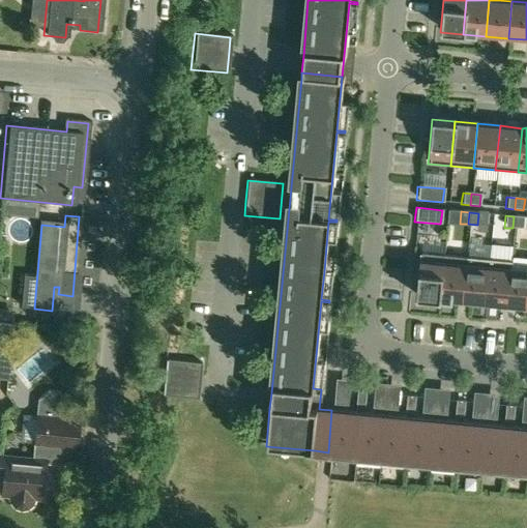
[(523,217),(514,216),(513,228),(522,229),(523,217)]
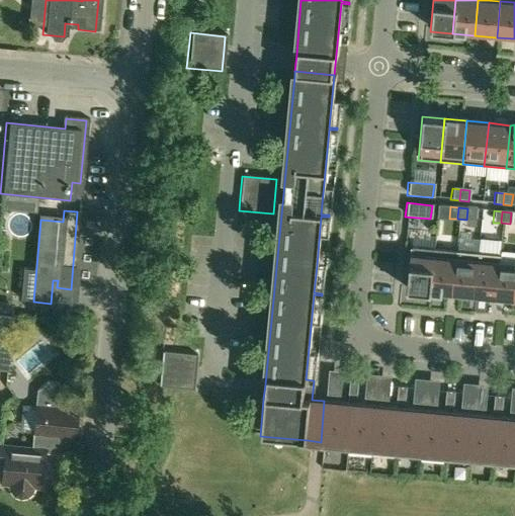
[(406,291),(428,293),(432,250),(410,248),(406,291)]
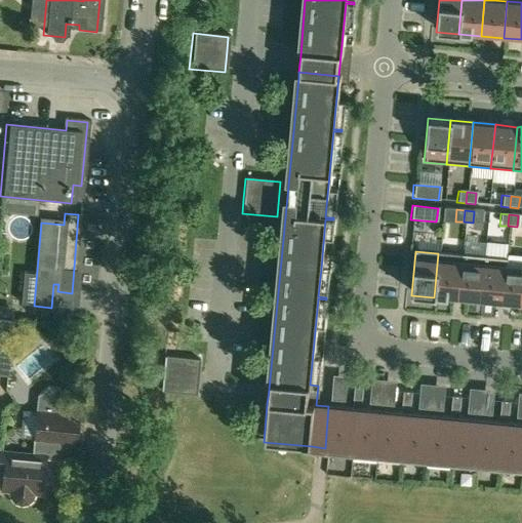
[(460,255),(438,253),(434,297),(456,299),(460,255)]
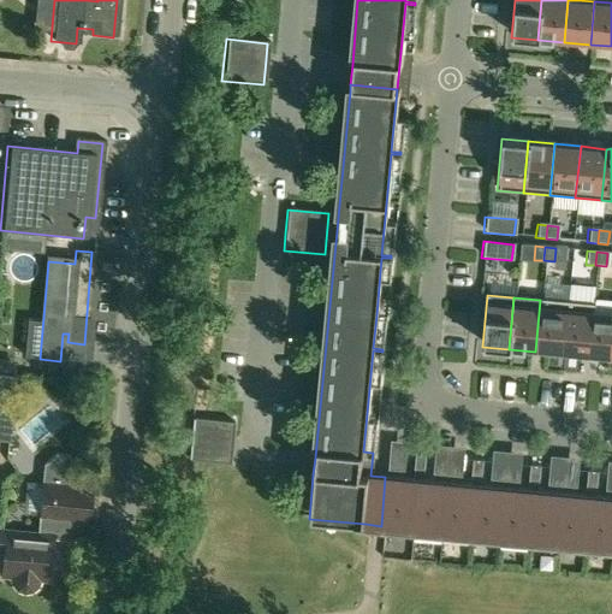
[(535,352),(560,354),(565,302),(540,300),(535,352)]
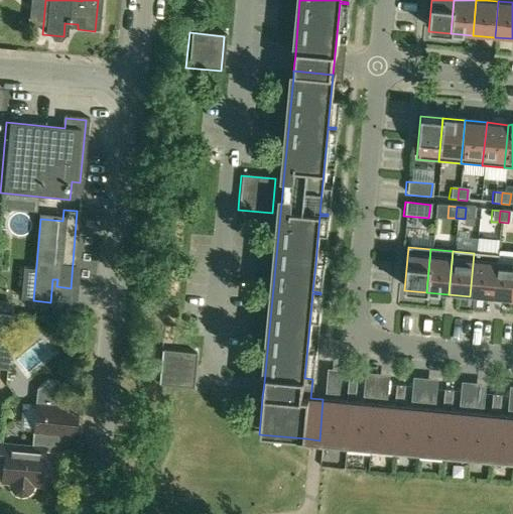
[(496,255),(474,253),(470,296),(492,298),(496,255)]
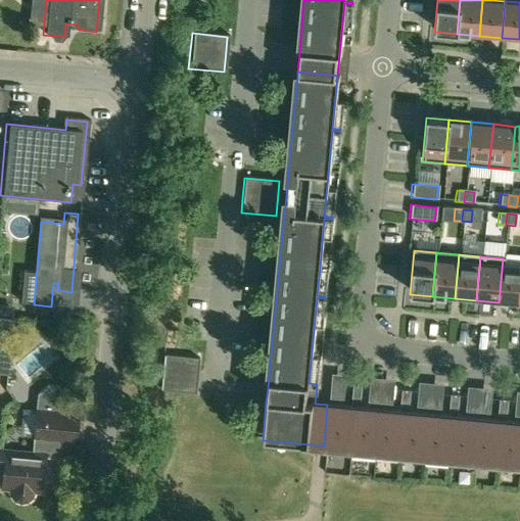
[(499,302),(519,303),(519,267),(503,266),(504,258),(503,258),(499,302)]
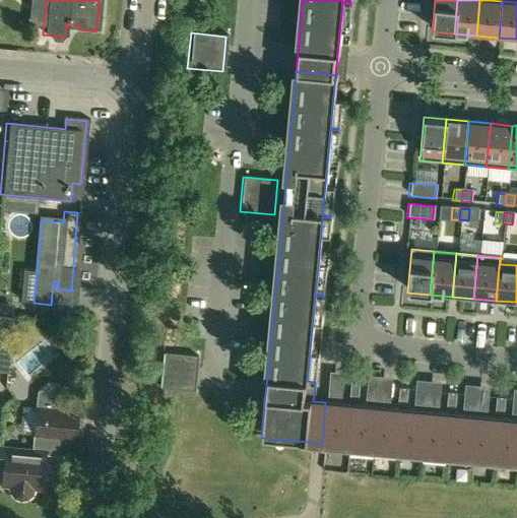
[(0,372),(6,373),(10,317),(0,315),(0,372)]
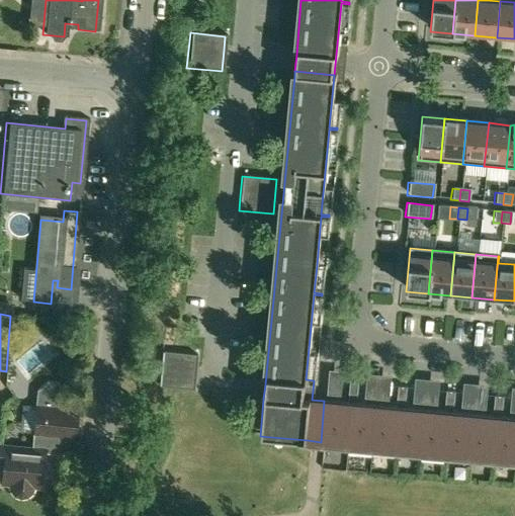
[(160,352),(157,387),(191,391),(194,356),(176,354),(160,352)]
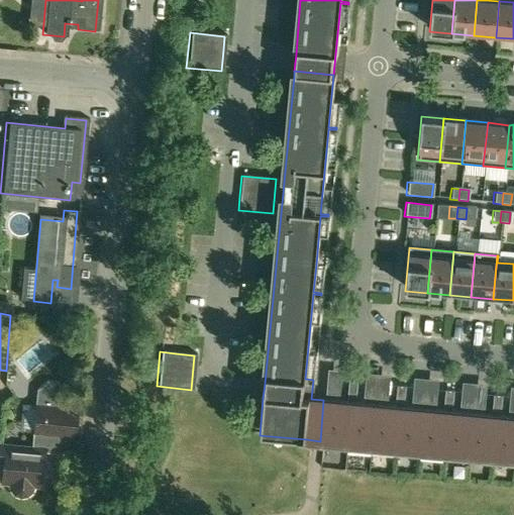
[(347,382),(346,392),(354,393),(355,382),(347,382)]
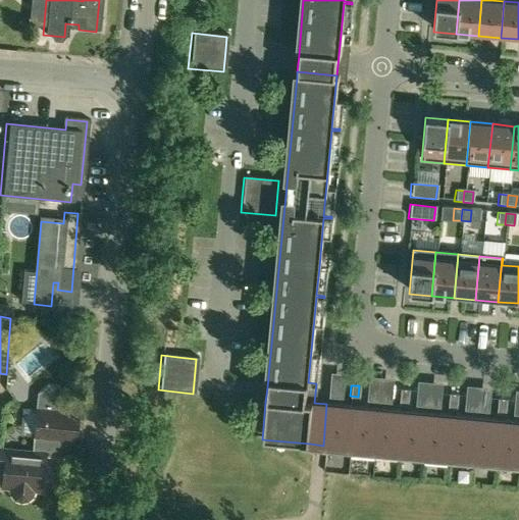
[(398,400),(407,401),(408,391),(399,390),(398,400)]
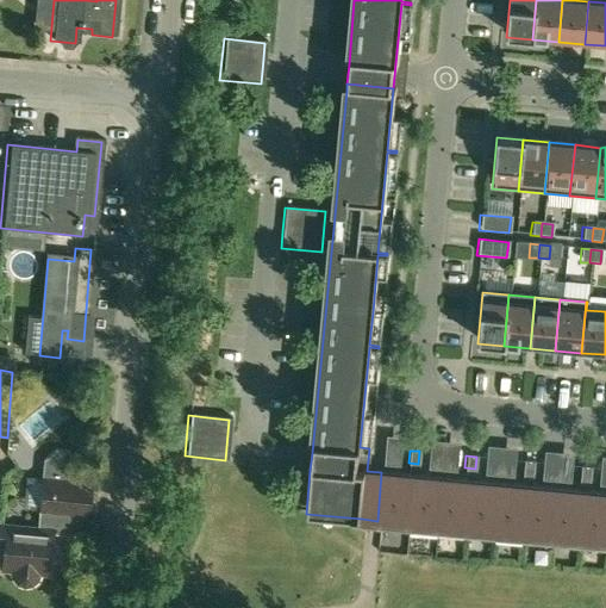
[(523,461),(522,473),(532,475),(533,461),(523,461)]
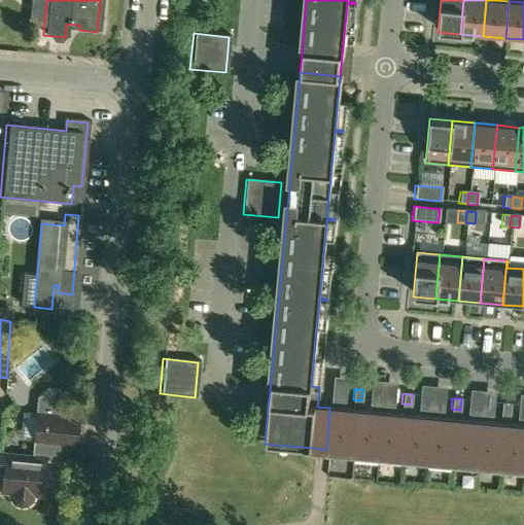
[(353,399),(352,410),(356,411),(360,411),(361,400),(353,399)]
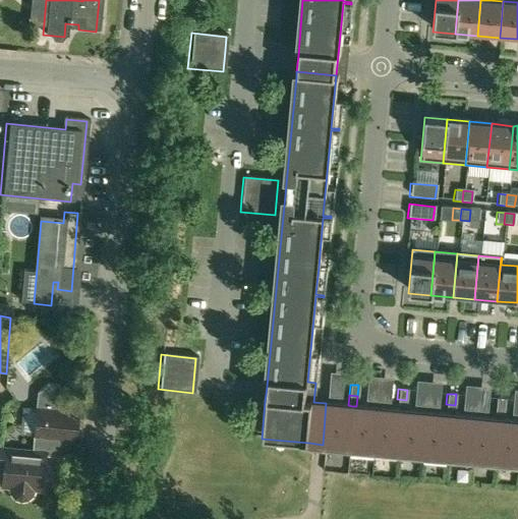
[(496,398),(495,409),(504,409),(505,399),(496,398)]
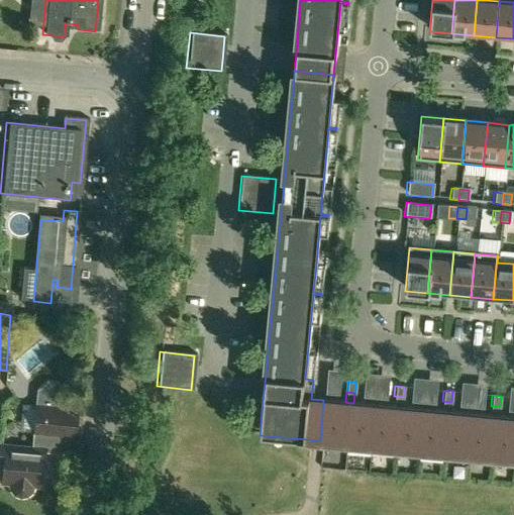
[(394,396),(393,407),(397,407),(402,408),(403,397),(394,396)]
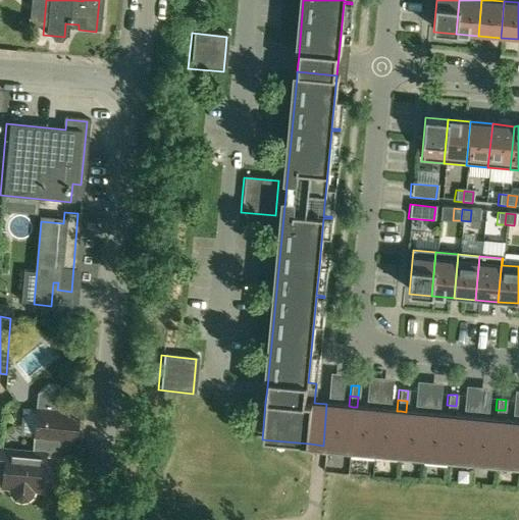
[(349,448),(353,407),(349,406),(326,404),(323,446),(349,448)]
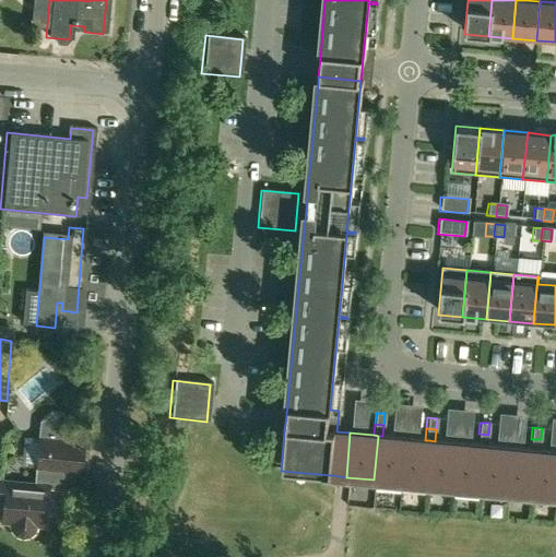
[(478,434),(477,445),(482,446),(487,446),(488,435),(478,434)]
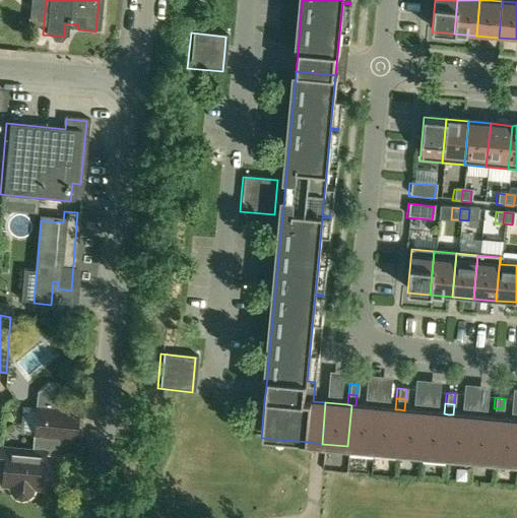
[(376,407),(356,405),(351,405),(347,446),(372,448),(376,407)]
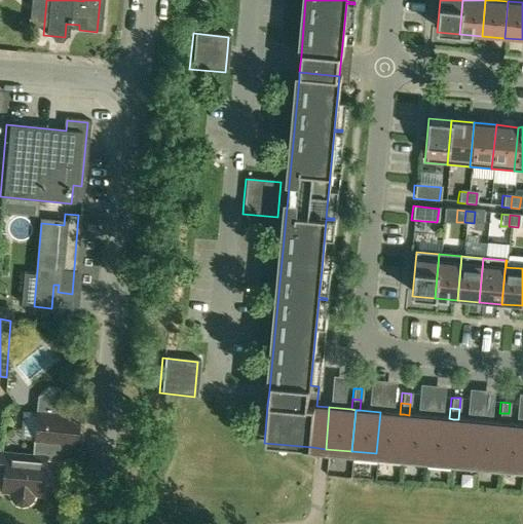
[(376,453),(401,456),(404,414),(400,414),(380,412),(376,453)]
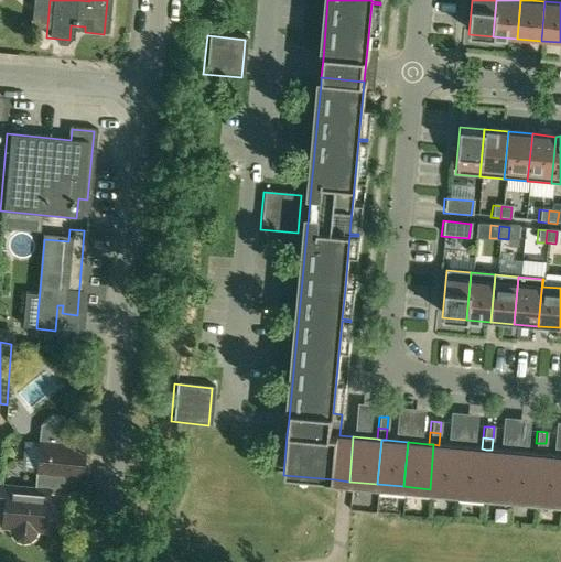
[(536,443),(535,454),(539,454),(545,455),(546,443),(536,443)]
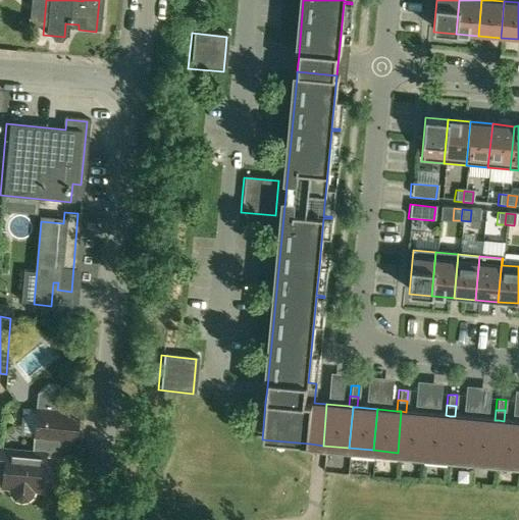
[(398,453),(422,455),(425,414),(406,412),(401,411),(398,453)]
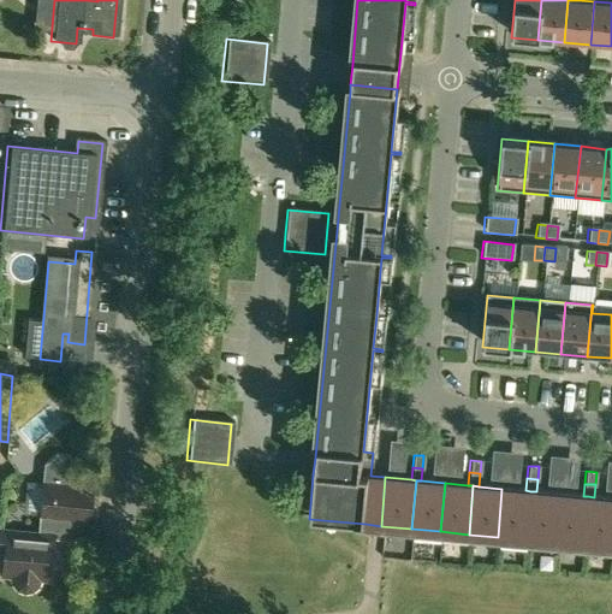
[(526,539),(530,491),(526,490),(501,489),(498,537),(526,539)]
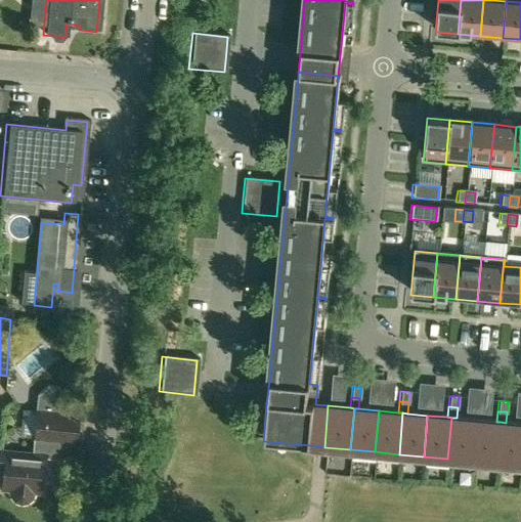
[(476,420),(457,418),(451,418),(447,459),(472,461),(476,420)]
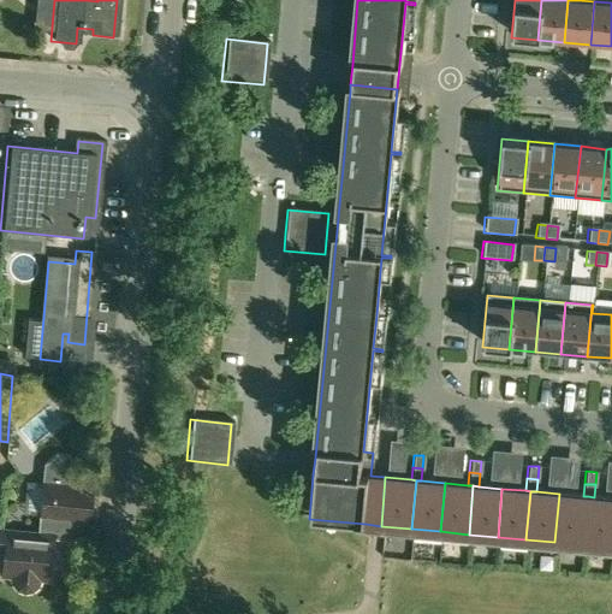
[(588,496),(583,496),(559,494),(554,542),(583,545),(588,496)]
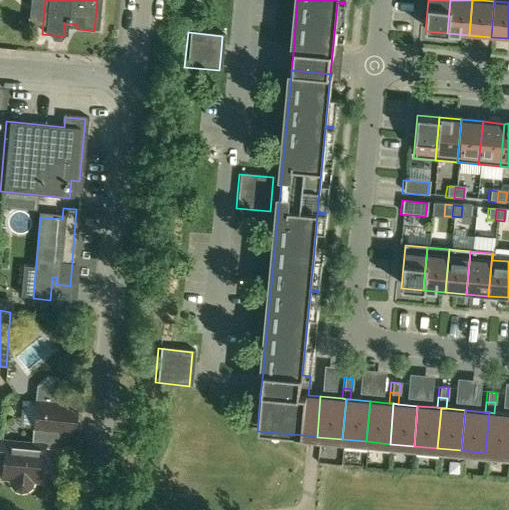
[(508,442),(508,414),(494,413),(489,412),(485,453),(508,455),(508,442)]
